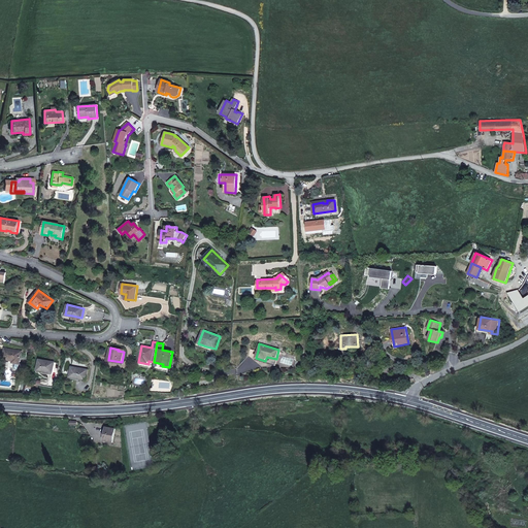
[(2,359),(12,361),(12,363),(21,364),(23,351),(4,349),(2,359)]
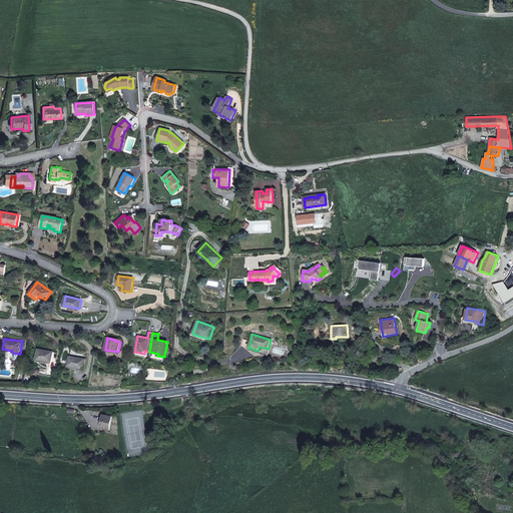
[(53,352),(38,349),(36,360),(51,363),(53,352)]
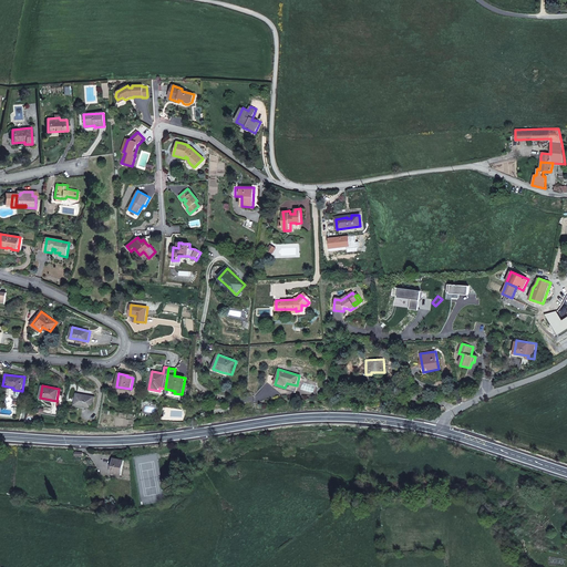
[(94,397),(76,393),(74,405),(93,409),(94,397)]
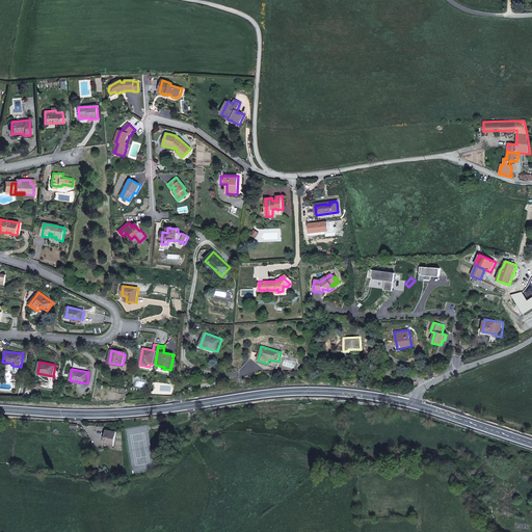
[(104,444),(113,446),(116,432),(107,430),(104,444)]
